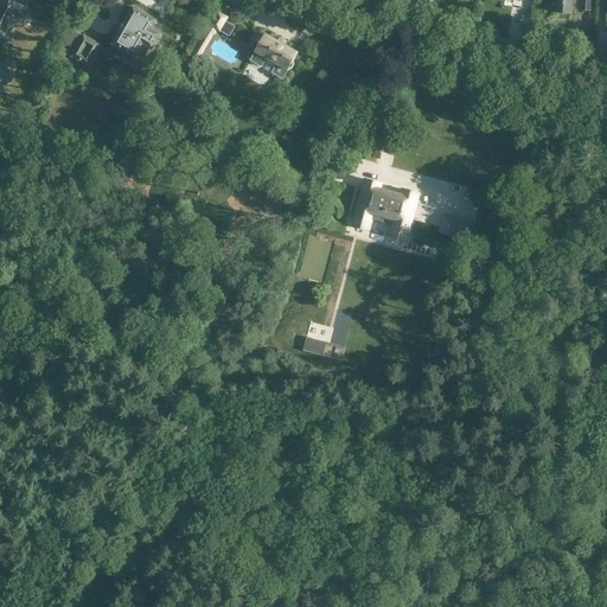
[(555,1),(556,1),(555,12),(570,14),(572,0),(553,0),(554,0),(554,1),(555,1)]
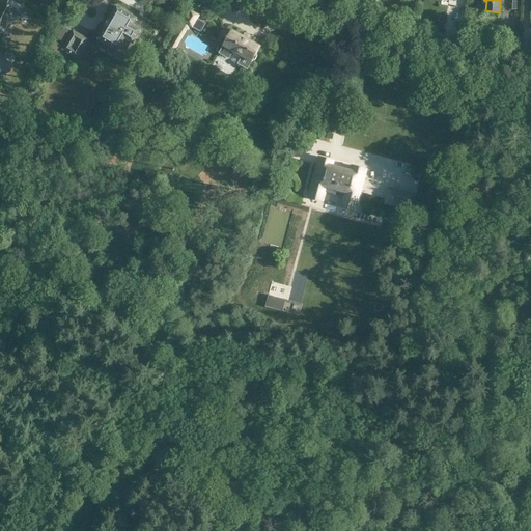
[(0,32),(1,34),(15,10),(0,2),(0,32)]
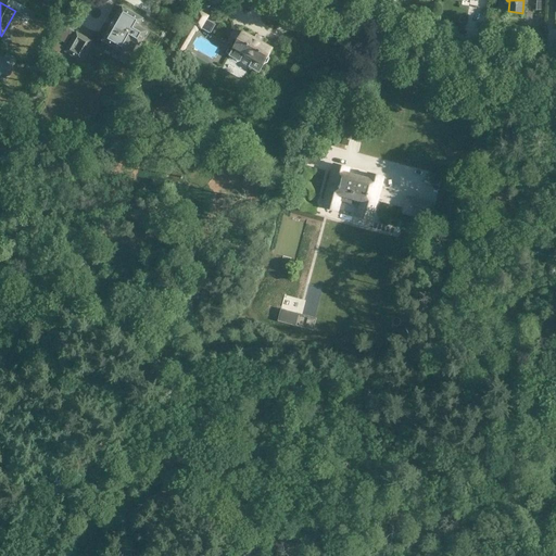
[(22,7),(17,13),(30,20),(34,13),(22,7)]
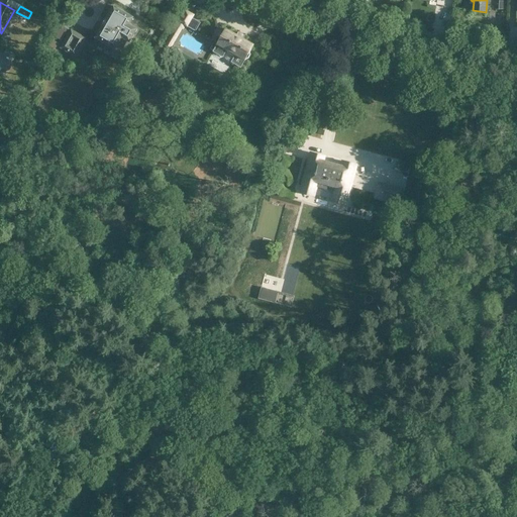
[(103,23),(102,26),(96,37),(115,48),(121,52),(127,40),(129,41),(137,29),(129,24),(133,17),(114,6),(107,18),(107,17),(105,20),(106,20),(104,23),(103,23)]
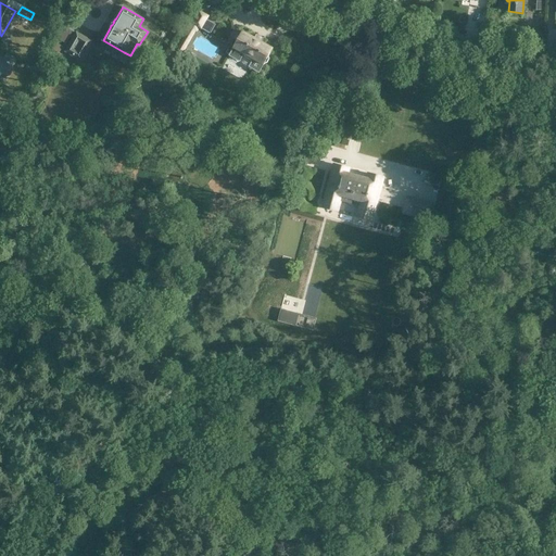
[(200,12),(189,30),(194,33),(198,27),(210,34),(215,25),(206,20),(207,16),(200,12)]
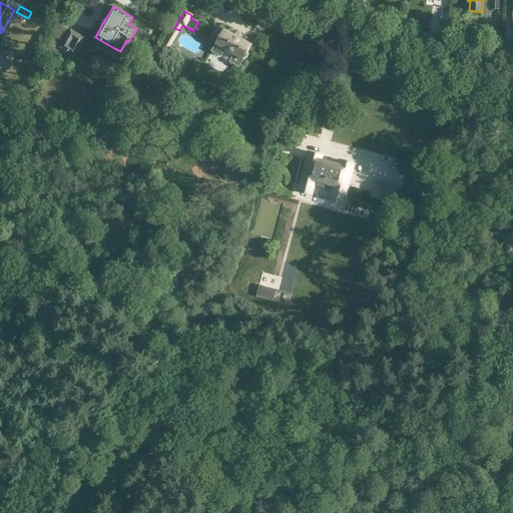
[(220,56),(224,49),(225,53),(230,55),(233,54),(242,60),(243,59),(246,58),(248,54),(247,52),(251,45),(223,29),(211,50),(220,56)]
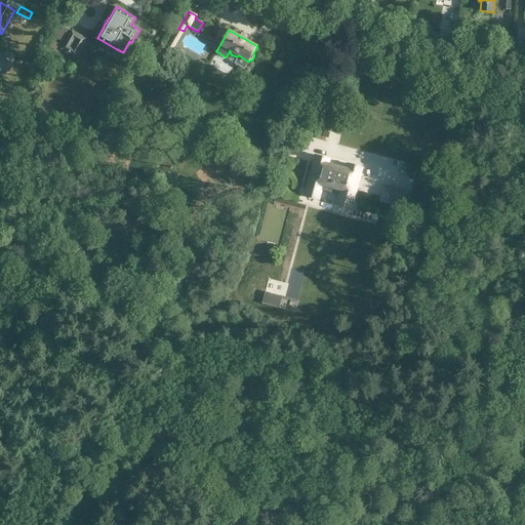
[(62,48),(77,58),(88,40),(73,31),(62,48)]
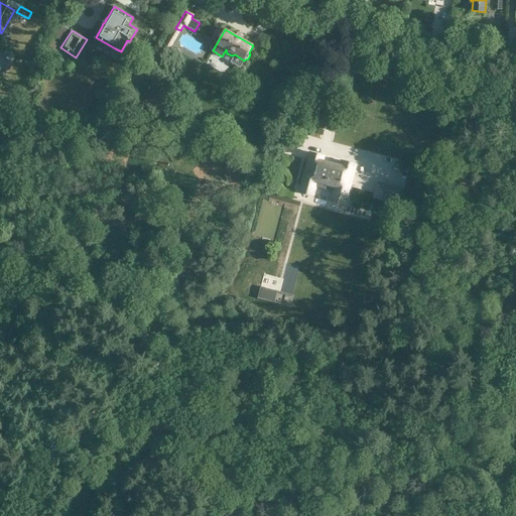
[(169,38),(165,45),(170,47),(173,41),(169,38)]
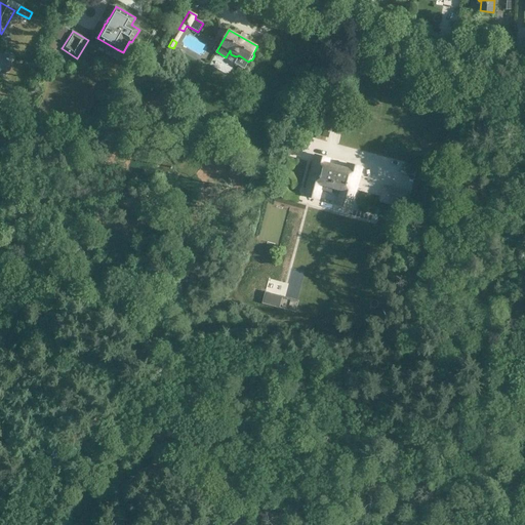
[(0,67),(5,71),(10,62),(0,55),(0,67)]
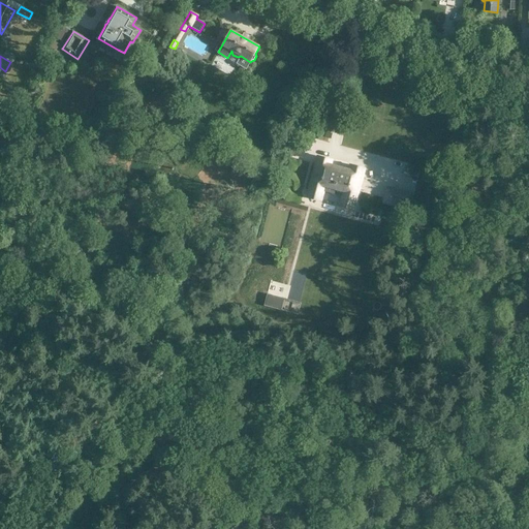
[(353,209),(364,168),(351,165),(349,172),(343,169),(344,168),(336,166),(336,167),(330,166),(331,160),(318,157),(308,196),(320,199),(324,185),(344,190),(341,205),(353,209)]
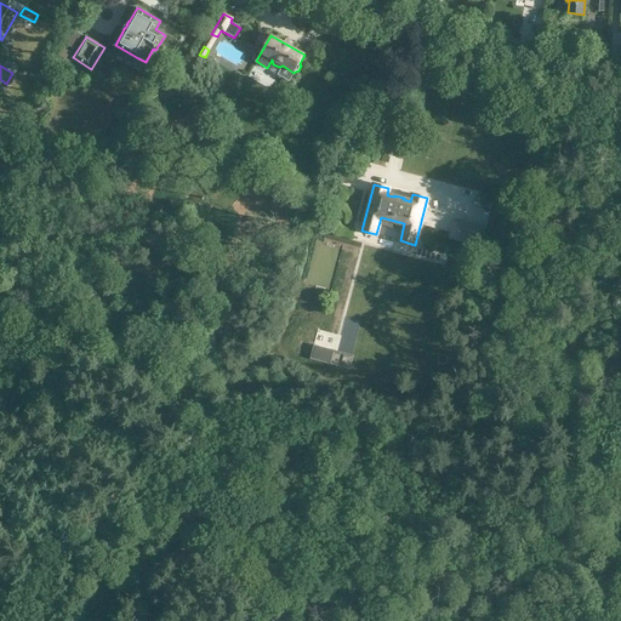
[(478,244),(483,228),(455,221),(451,238),(478,244)]
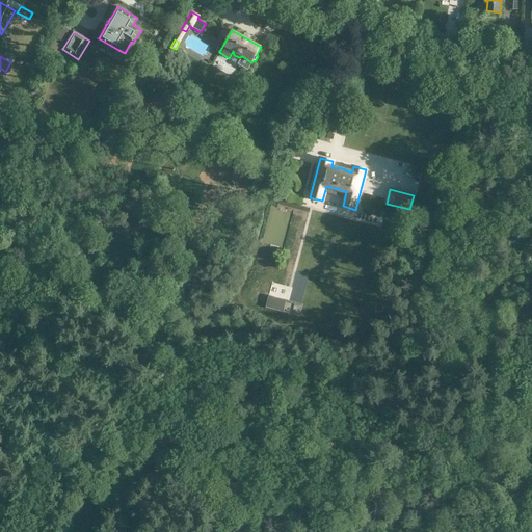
[(283,312),(286,299),(269,295),(265,308),(283,312)]
